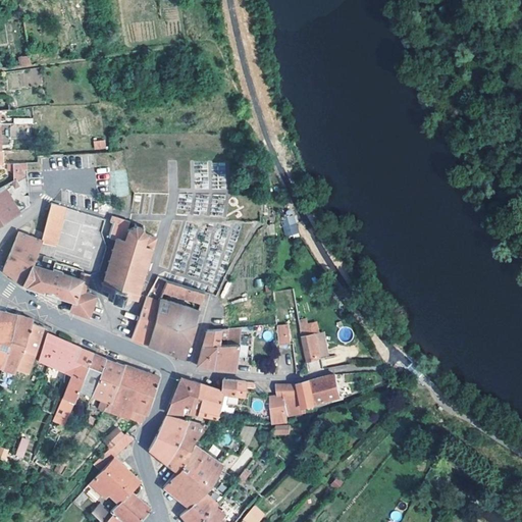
[(19,66),(30,65),(28,55),(18,56),(19,66)]
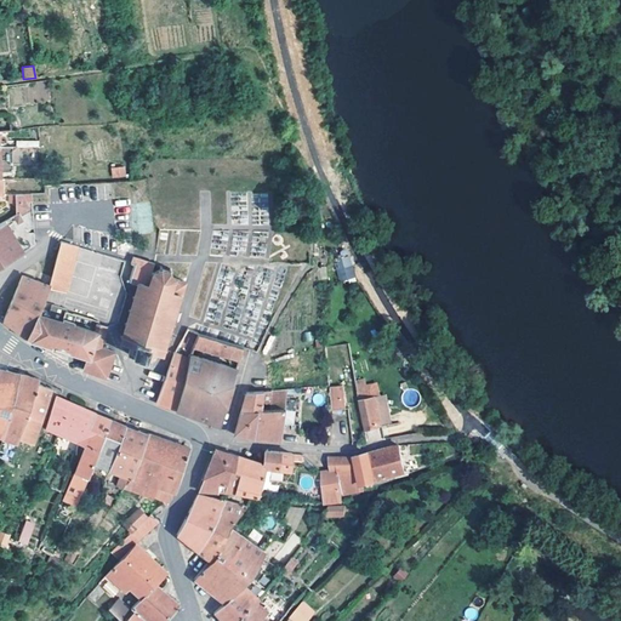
[(0,132),(10,132),(10,115),(0,115),(0,132)]
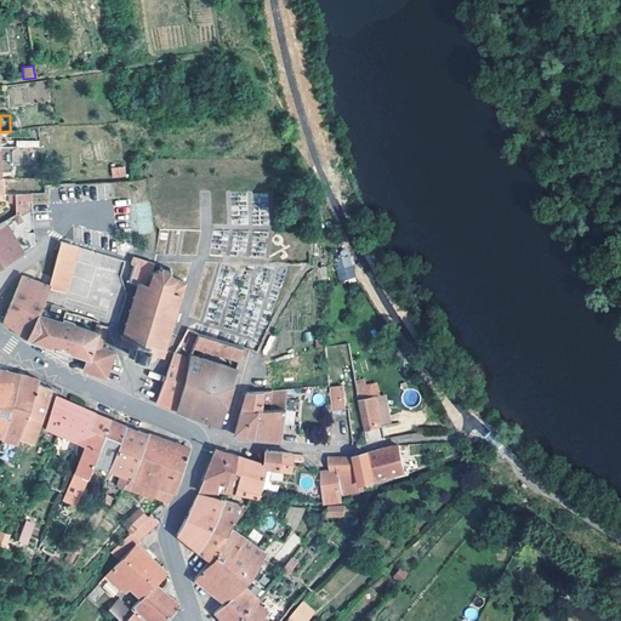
[(112,178),(126,177),(125,166),(110,167),(112,178)]
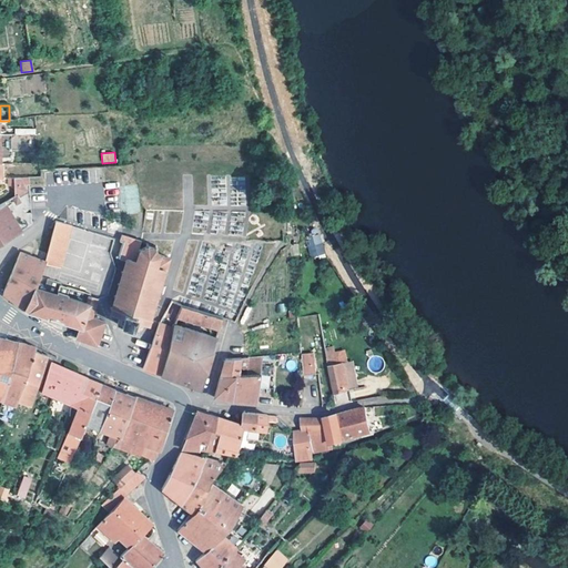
[(26,190),(22,185),(18,179),(13,180),(13,196),(11,198),(16,204),(20,201),(17,195),(26,190)]
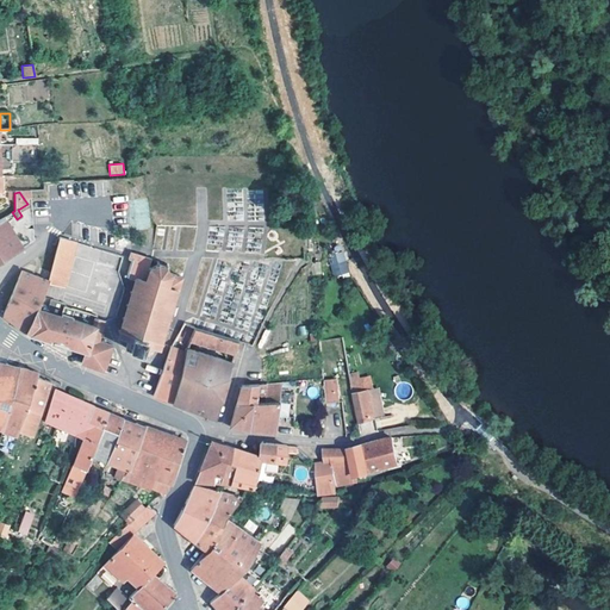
[(0,219),(0,261),(23,248),(5,217),(0,219)]
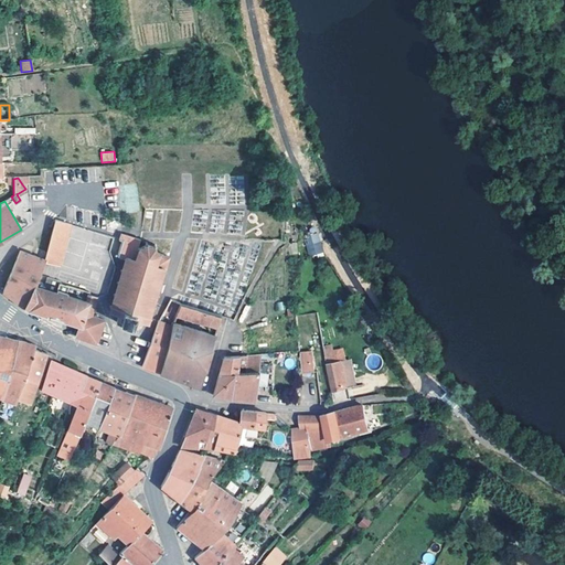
[(53,231),(67,234),(70,225),(55,221),(53,231)]
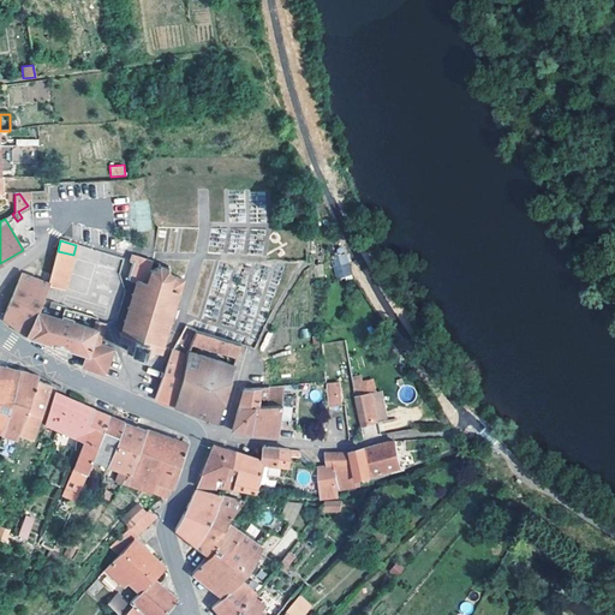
[(48,284),(49,285),(65,290),(73,255),(58,251),(48,284)]
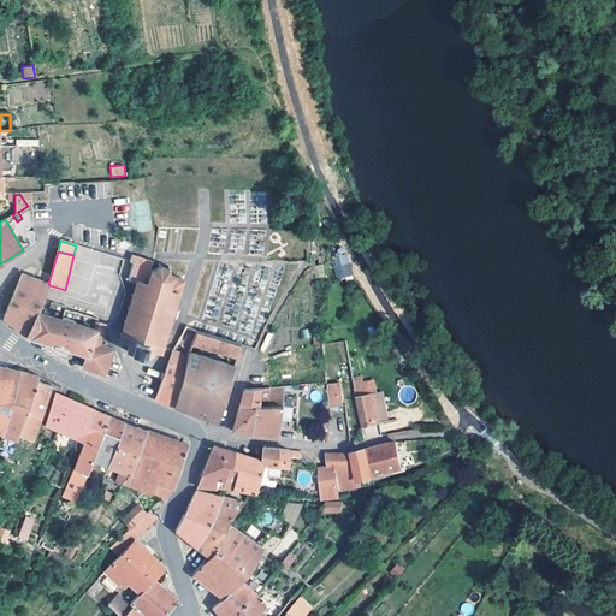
[(348,253),(332,256),(337,280),(353,277),(348,253)]
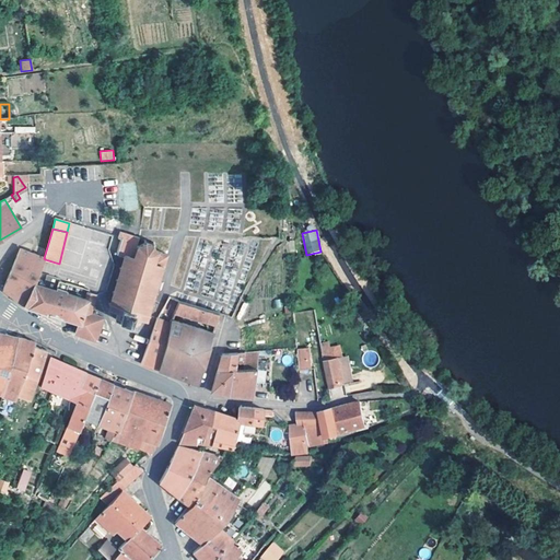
[(148,317),(150,317),(150,316),(148,315),(151,305),(153,306),(153,304),(152,303),(154,294),(156,294),(158,292),(155,292),(158,281),(160,282),(160,280),(159,279),(161,270),(163,270),(164,269),(163,268),(166,256),(155,253),(153,247),(154,245),(152,244),(151,245),(146,243),(146,241),(143,241),(143,244),(138,247),(137,246),(139,240),(127,235),(125,235),(119,233),(118,237),(121,238),(120,242),(117,254),(117,256),(123,257),(121,258),(124,259),(121,268),(119,268),(119,270),(120,270),(118,280),(116,280),(115,281),(117,282),(115,292),(112,291),(112,293),(114,294),(111,304),(108,303),(108,305),(109,306),(109,311),(117,313),(115,321),(123,323),(123,321),(130,323),(129,325),(136,326),(137,318),(147,322),(148,317)]
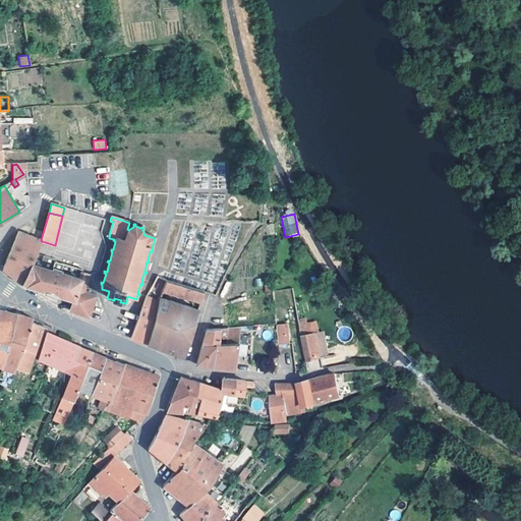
[(101,234),(109,236),(112,225),(113,222),(110,221),(104,220),(101,234)]
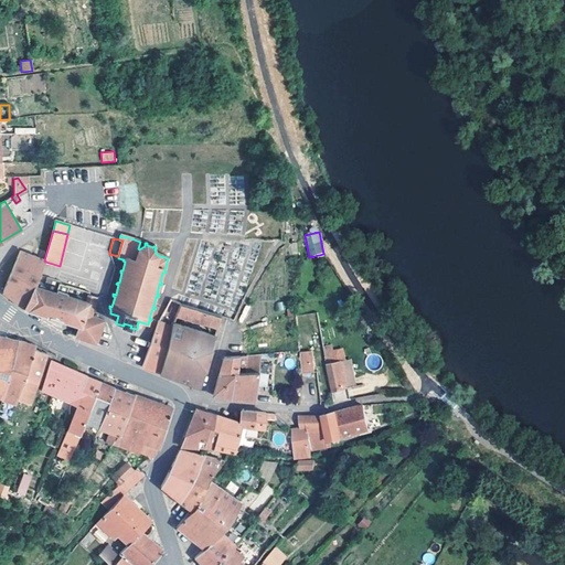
[(34,285),(35,286),(45,262),(44,260),(19,252),(2,292),(11,299),(22,307),(23,308),(34,285)]
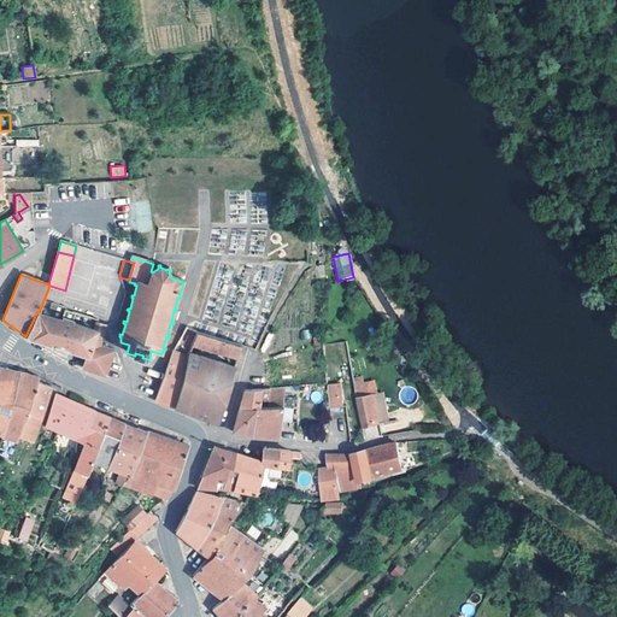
[(39,312),(37,311),(25,336),(59,347),(86,356),(83,368),(106,376),(115,351),(100,345),(105,325),(98,323),(98,321),(65,311),(66,309),(52,303),(47,315),(39,312)]
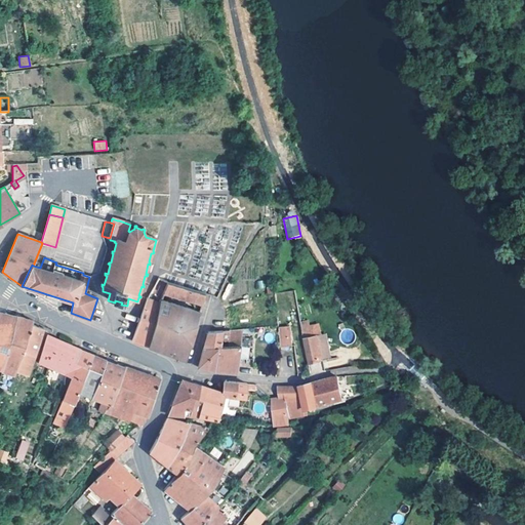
[(145,346),(149,347),(162,301),(164,294),(167,283),(158,279),(147,299),(131,341),(145,346)]
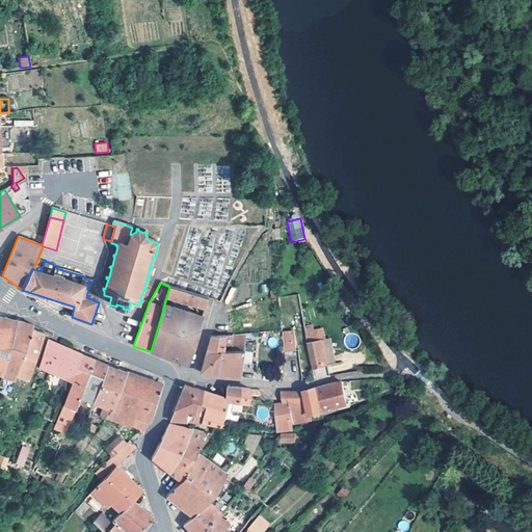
[(207,297),(169,287),(166,298),(205,309),(206,306),(208,298),(207,297)]
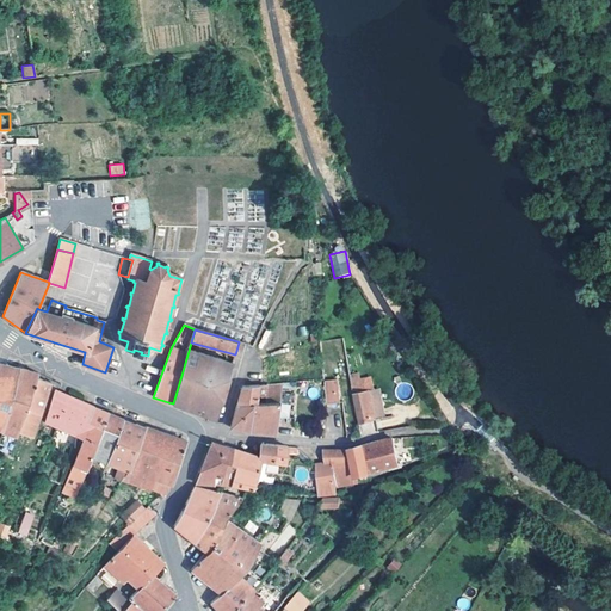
[(189,351),(173,403),(192,411),(201,413),(217,418),(233,364),(224,362),(189,351)]
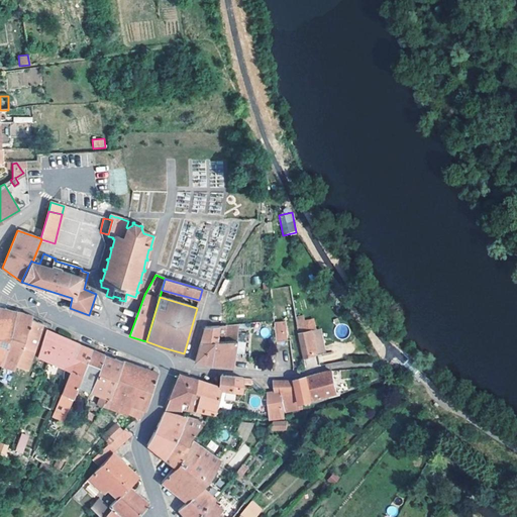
[(0,365),(0,366),(13,371),(13,369),(26,372),(41,329),(42,324),(31,320),(32,316),(19,312),(0,306),(0,365)]
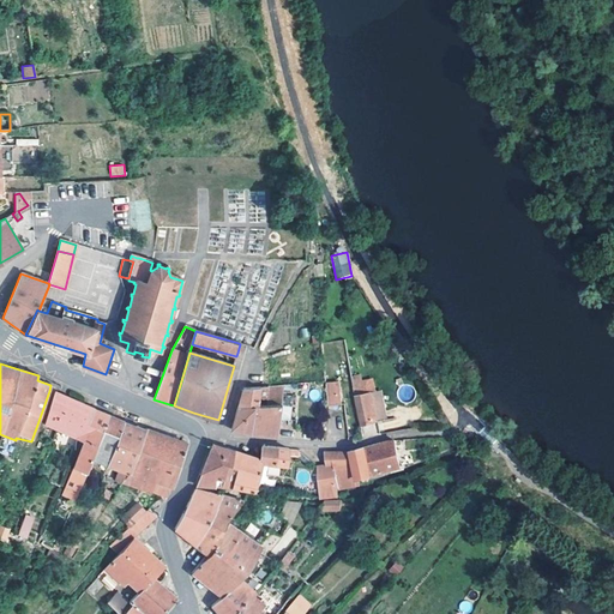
[(280,386),(268,387),(268,401),(268,407),(257,407),(254,408),(251,433),(275,437),(276,437),(281,404),(280,386)]
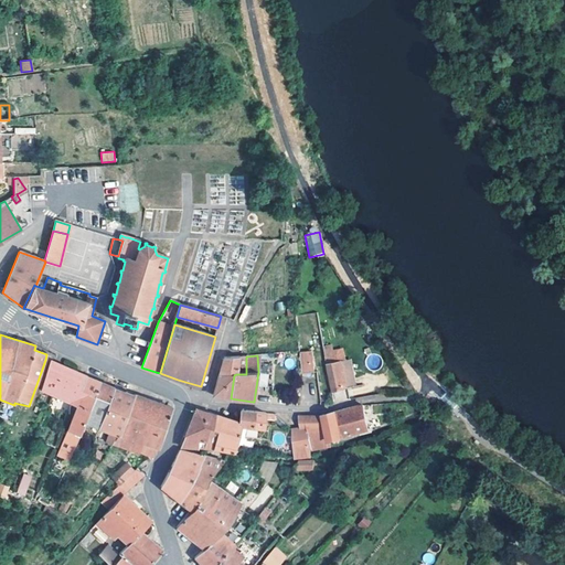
[(237,368),(246,369),(246,356),(223,359),(220,372),(219,375),(234,375),(236,374),(237,368)]
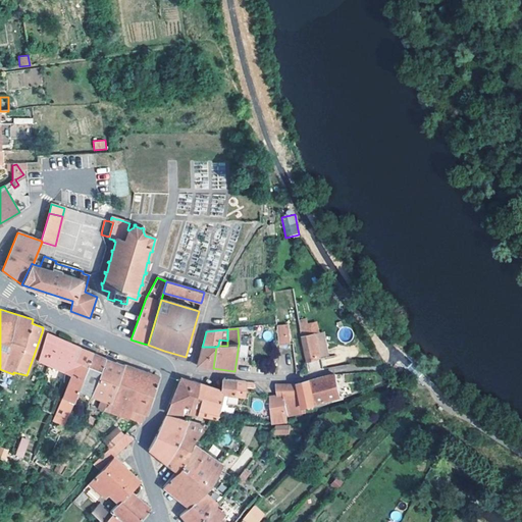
[(48,364),(68,373),(80,348),(79,347),(74,346),(46,334),(38,361),(48,364)]
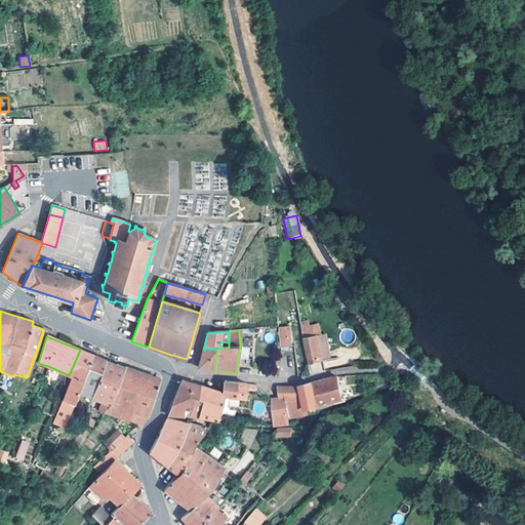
[(309,363),(320,361),(316,337),(304,340),(304,344),(309,363)]
